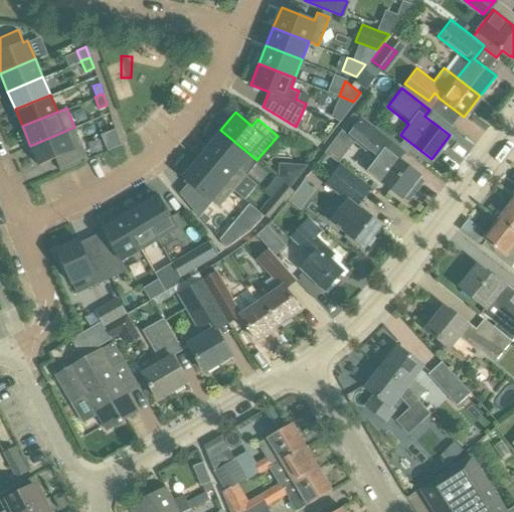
[(484,142),(492,134),(472,115),(464,123),(484,142)]
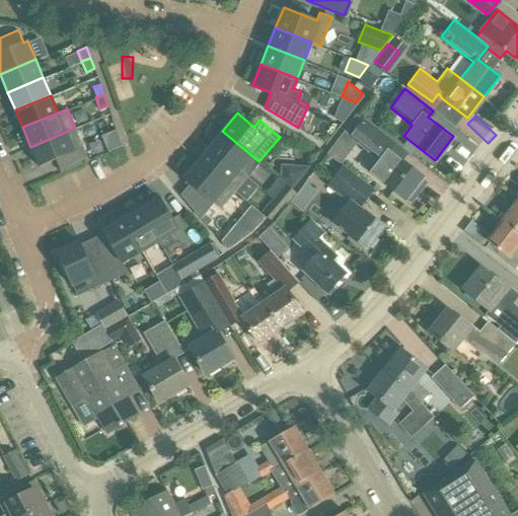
[(362,118),(349,135),(380,158),(370,171),(405,199),(407,197),(411,201),(426,181),(422,177),(423,176),(400,159),(405,151),(362,118)]
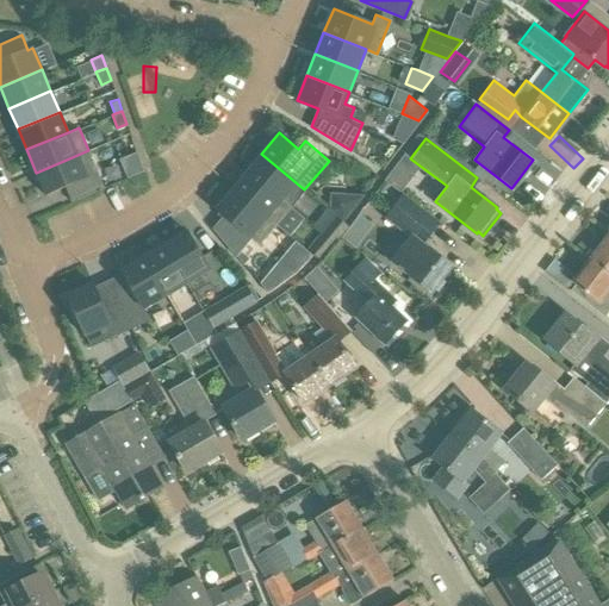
[(261,154),(248,169),(291,206),(304,189),(261,154)]
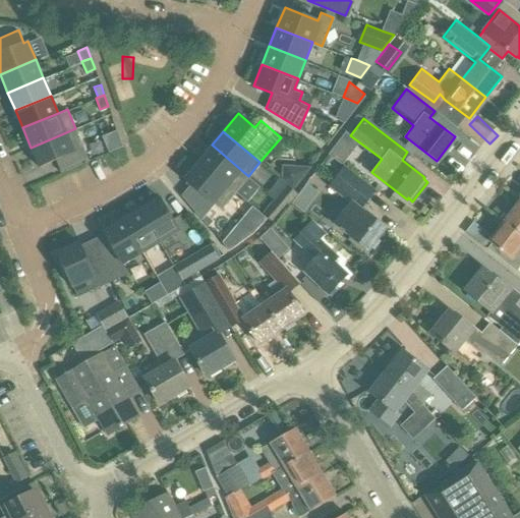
[(73,151),(66,132),(31,148),(38,165),(73,151)]
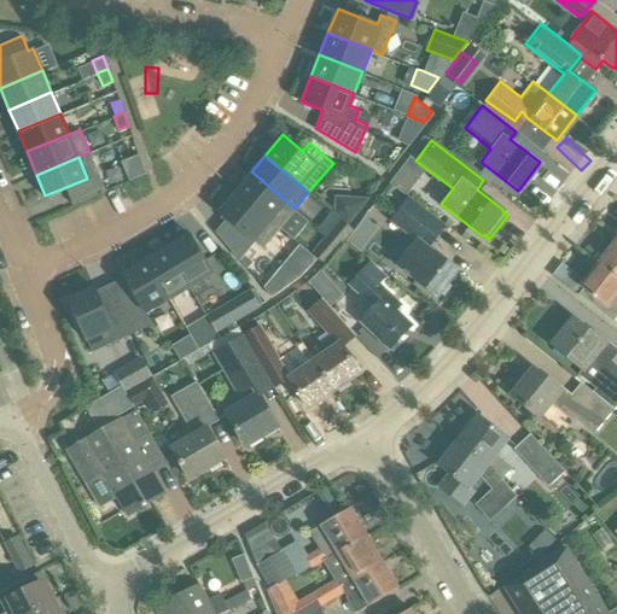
[(279,227),(295,209),(251,171),(236,189),(279,227)]
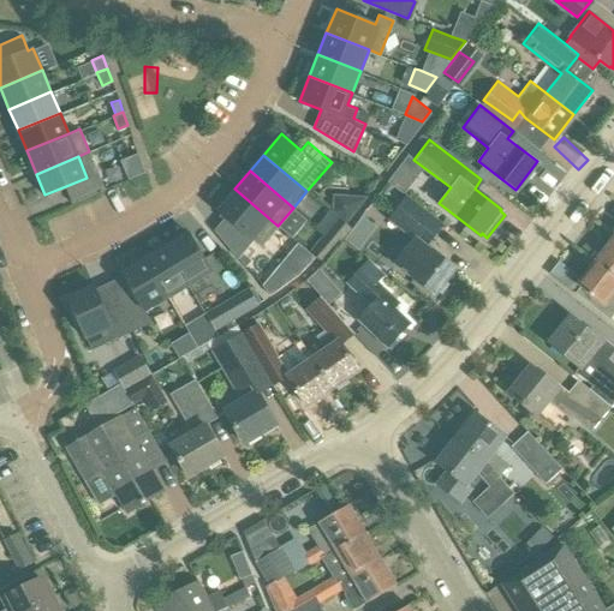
[(94,192),(89,183),(77,189),(81,198),(94,192)]
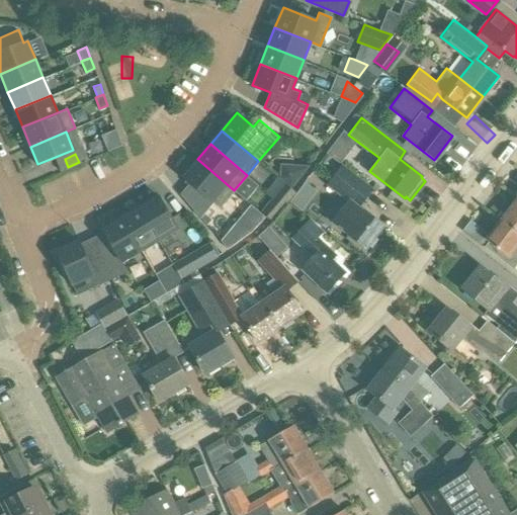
[(188,181),(179,193),(199,218),(212,202),(220,207),(234,190),(197,159),(182,177),(188,181)]
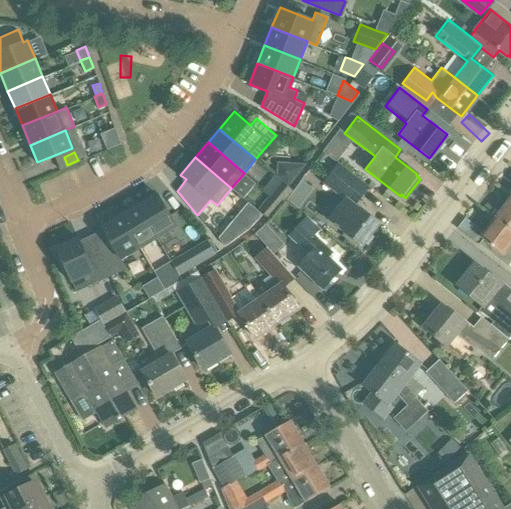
[(277,161),(275,174),(280,178),(280,179),(287,185),(295,176),(305,163),(277,161)]
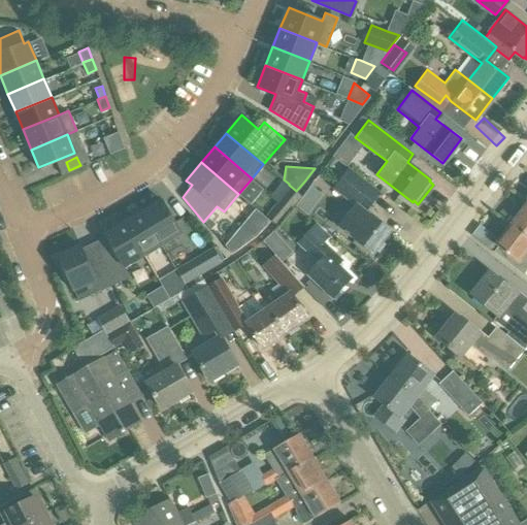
[(349,167),(333,187),(355,203),(338,224),(354,237),(372,252),(391,229),(365,210),(380,191),(349,167)]
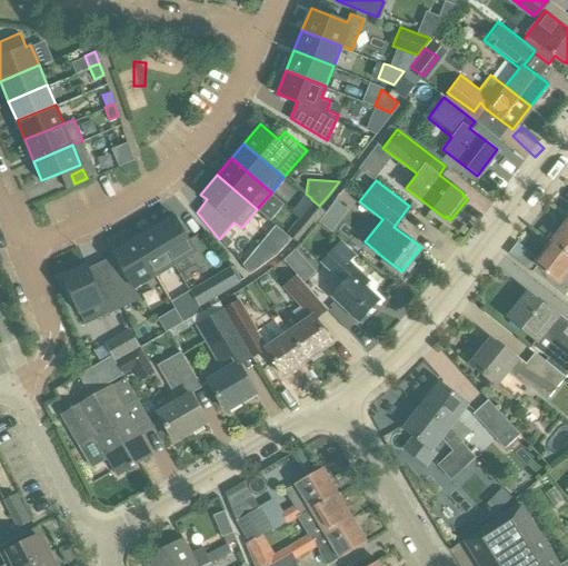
[(311,198),(297,215),(310,226),(325,209),(319,206),(311,199),(311,198)]
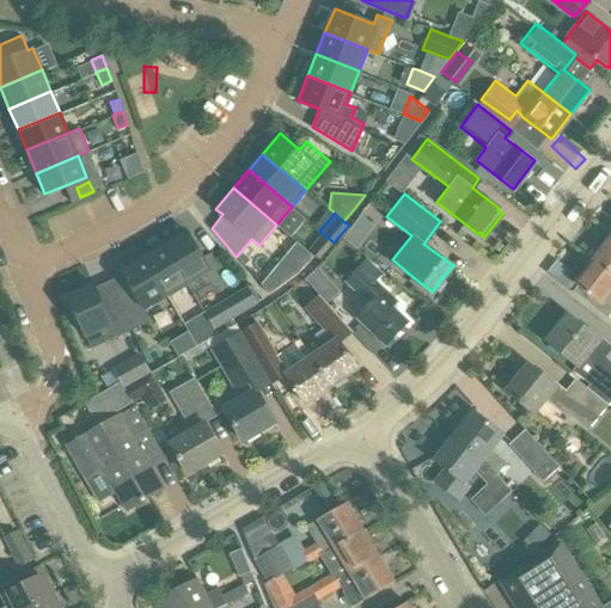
[(187,231),(164,244),(187,283),(209,270),(187,231)]
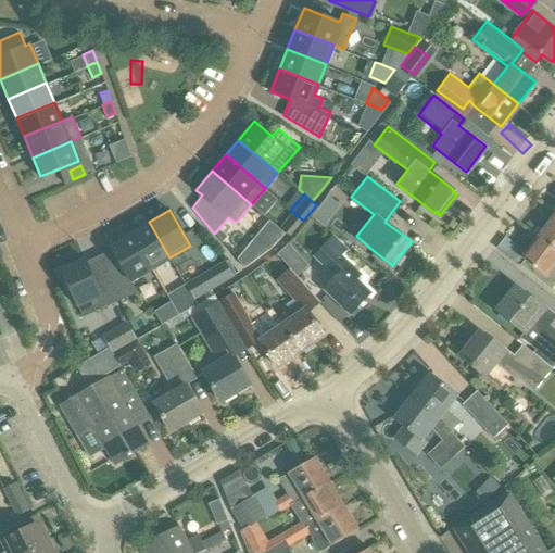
[(290,210),(277,226),(290,236),(303,221),(290,210)]
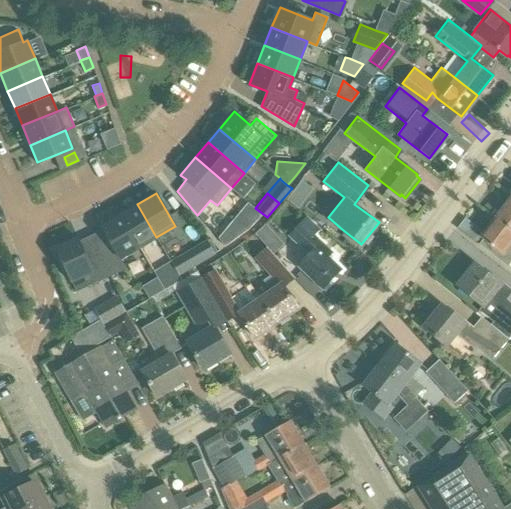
[(510,196),(510,195),(494,215),(510,228),(510,196)]
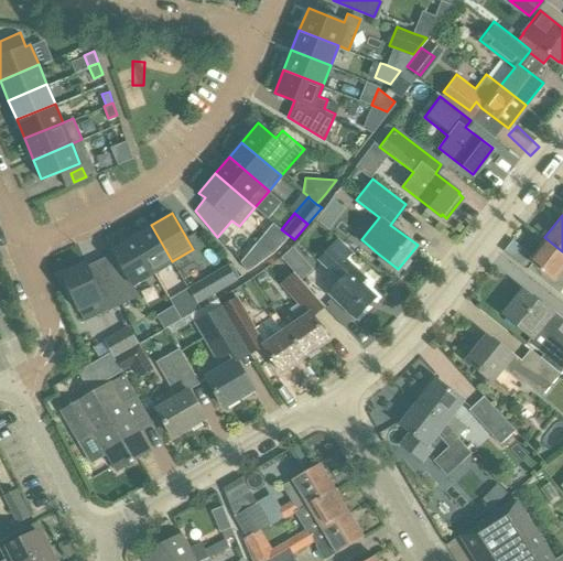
[(274,250),(289,235),(281,229),(272,222),(241,260),(249,269),(274,250)]
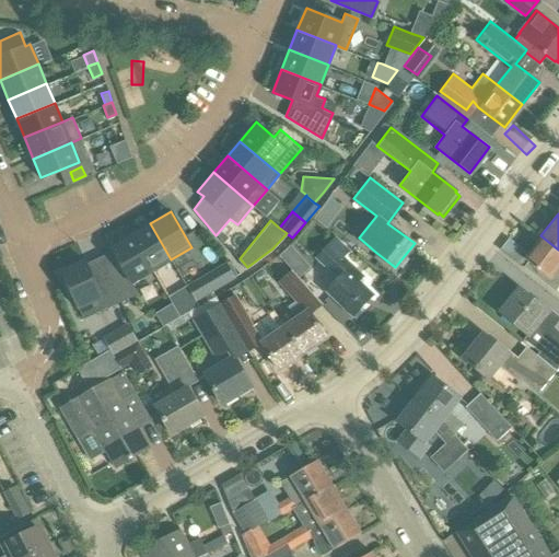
[(150,223),(131,234),(153,270),(171,259),(150,223)]
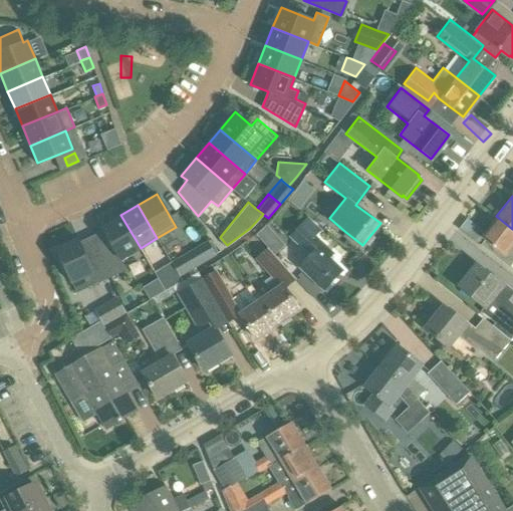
[(120,215),(101,227),(117,254),(104,263),(110,276),(125,267),(120,260),(141,248),(120,215)]
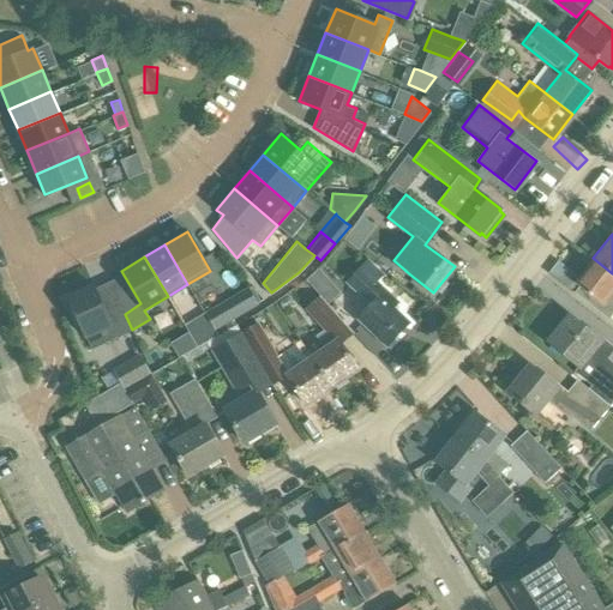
[(367,258),(346,279),(371,303),(356,318),(385,344),(408,321),(391,306),(397,301),(374,279),(382,272),(367,258)]
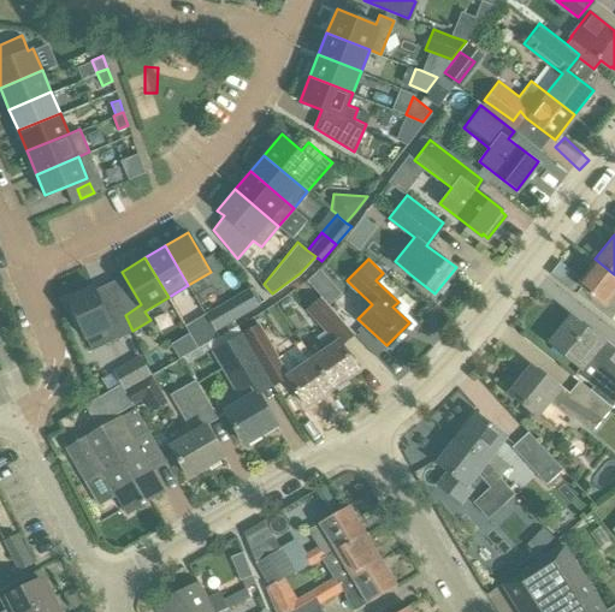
[(614,274),(595,259),(575,283),(580,286),(575,291),(599,309),(603,304),(613,312),(614,308),(614,274)]
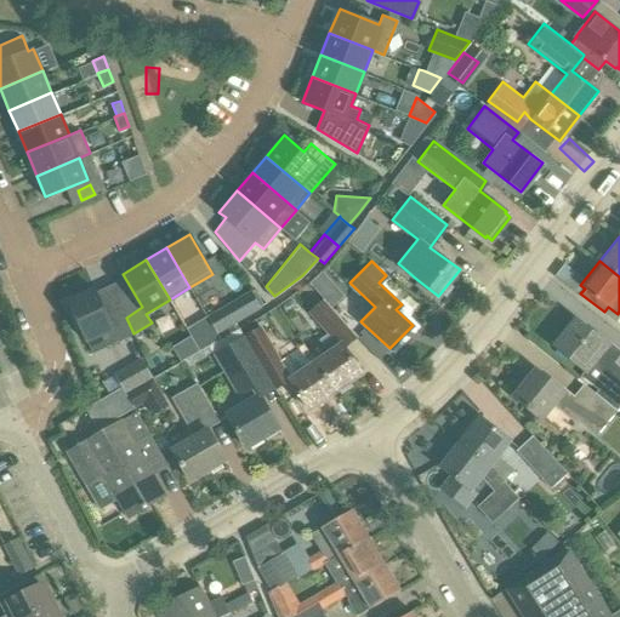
[(94,287),(68,300),(73,309),(68,312),(74,326),(79,324),(86,342),(91,352),(134,333),(126,318),(111,324),(94,287)]
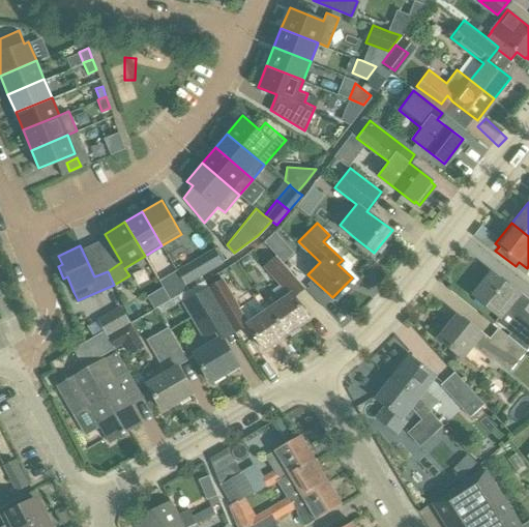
[(195,258),(203,272),(222,261),(213,247),(195,258)]
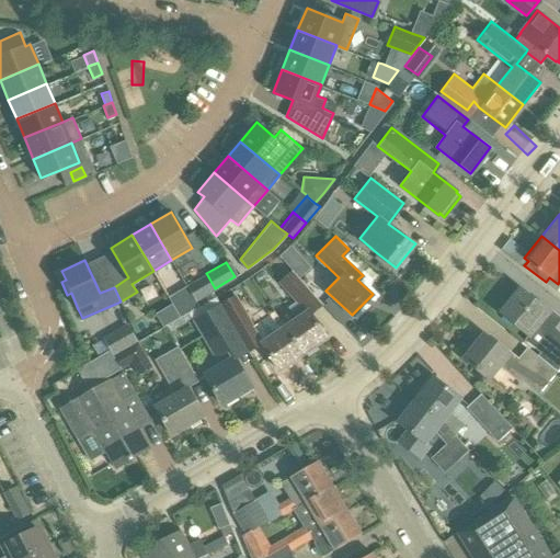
[(293,269),(280,281),(296,300),(288,306),(297,318),(285,327),(303,353),(327,337),(310,312),(322,302),(293,269)]
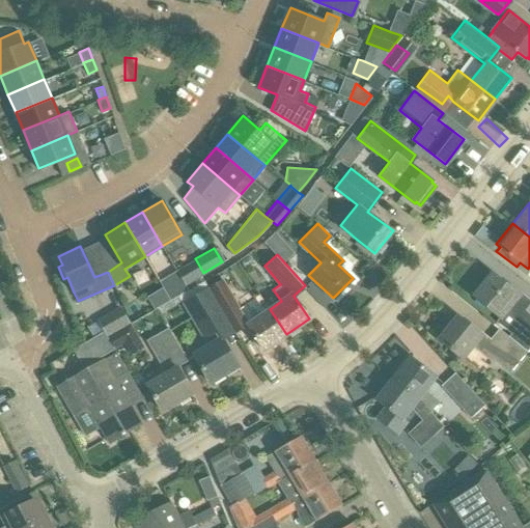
[(492,272),(473,295),(499,315),(496,320),(529,346),(529,345),(529,313),(525,309),(529,302),(529,298),(520,290),(518,294),(492,272)]
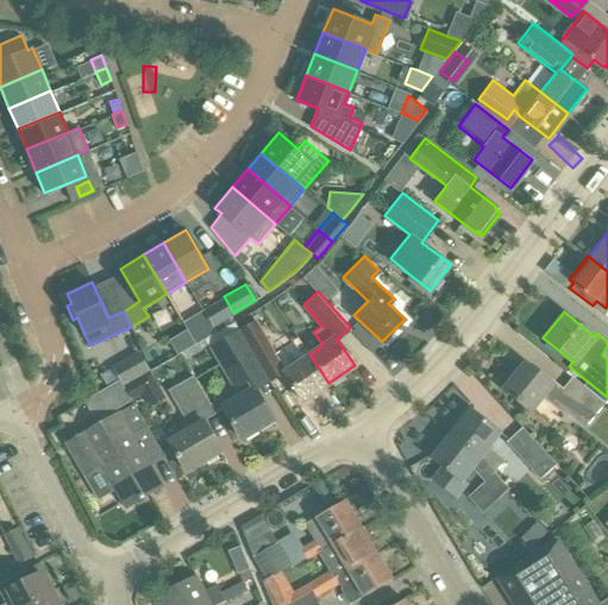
[(256,316),(238,327),(269,378),(288,367),(256,316)]
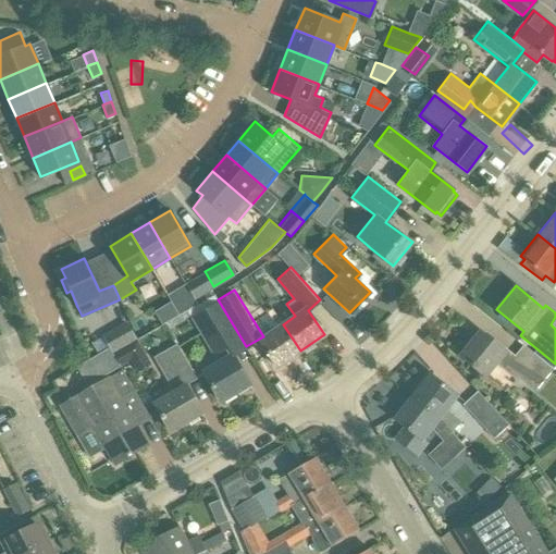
[(184,297),(173,304),(177,311),(189,305),(184,297)]
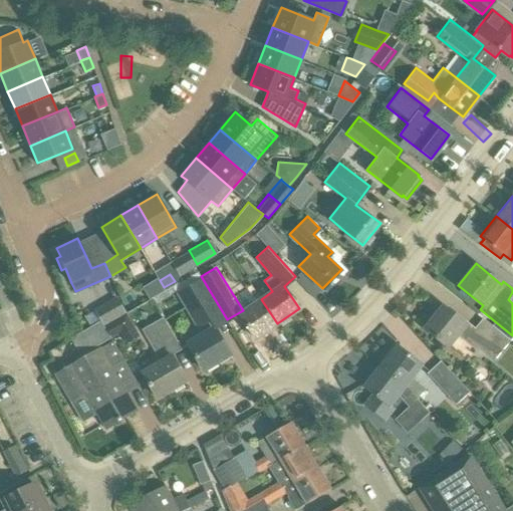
[(227,319),(201,276),(177,291),(202,333),(188,341),(204,369),(230,353),(214,326),(227,319)]
